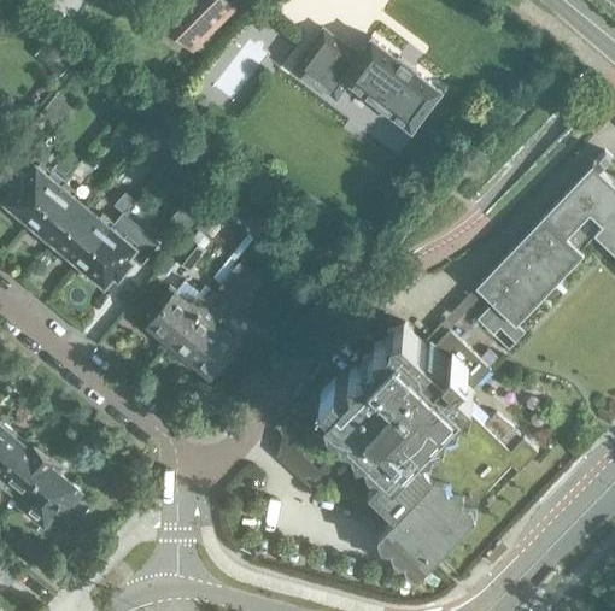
[(182,0),(160,22),(191,53),(232,12),(218,0),(182,0)]
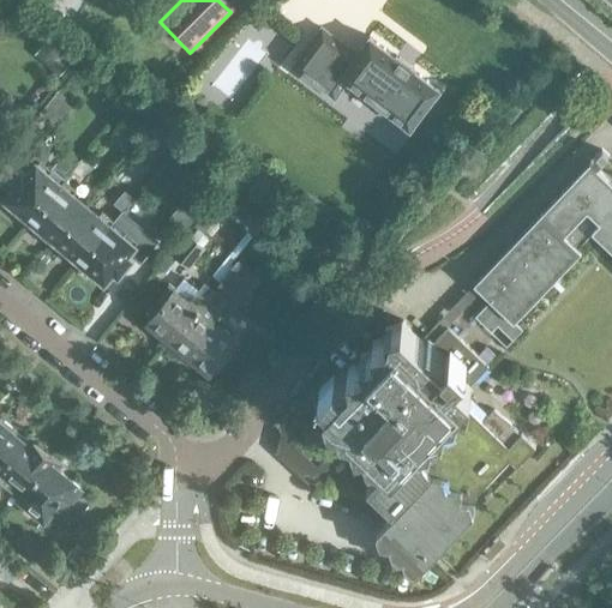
[(439,89),(383,46),(365,30),(348,53),(321,32),(289,72),(333,103),(345,86),(407,132),(439,89)]
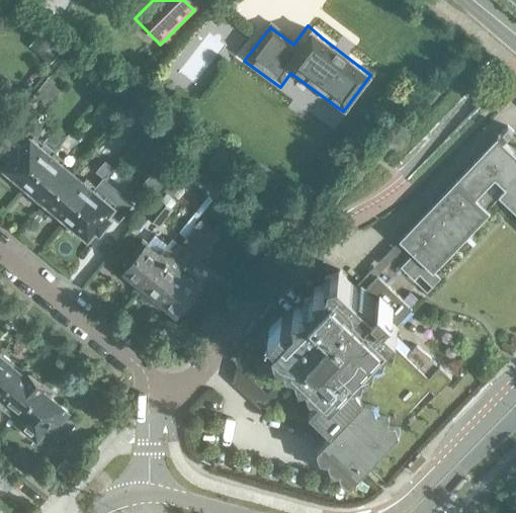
[(61,91),(49,80),(25,108),(38,119),(61,91)]
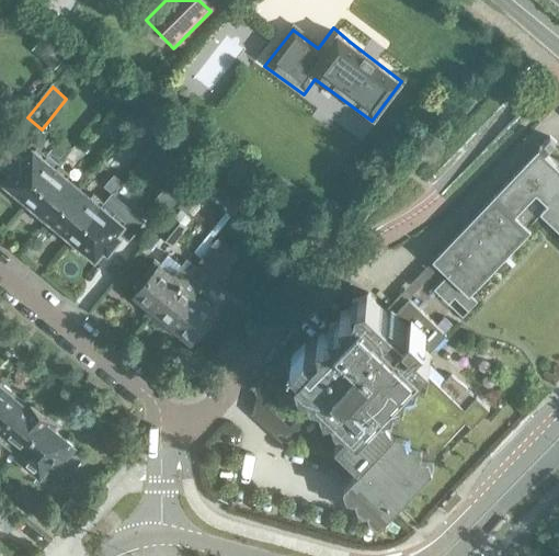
[(558,173),(550,165),(551,163),(545,158),(556,147),(549,142),(431,263),(468,298),(469,296),(529,234),(514,219),(534,197),(546,208),(538,216),(558,236),(558,173)]
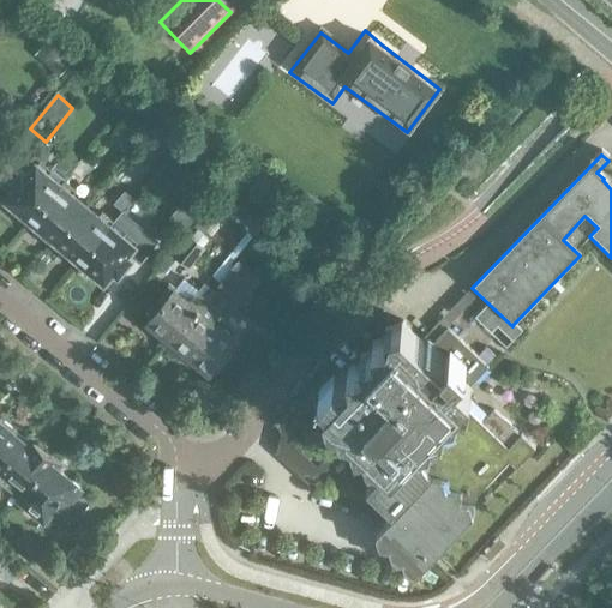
[(13,194),(4,205),(15,214),(15,220),(22,226),(28,226),(29,226),(61,187),(70,175),(76,168),(61,157),(47,175),(36,167),(25,179),(21,176),(9,191),(13,194)]
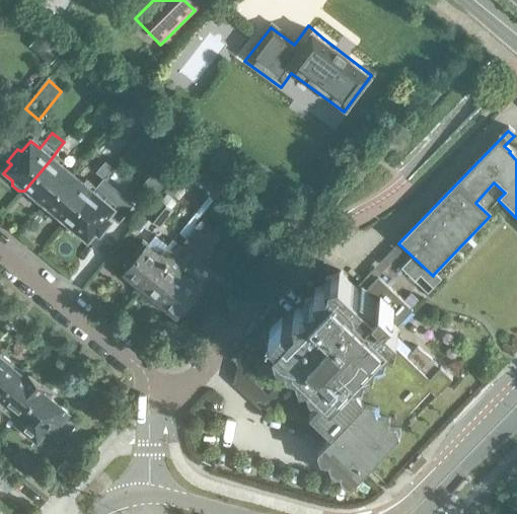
[(64,142),(59,148),(67,154),(76,143),(69,137),(64,142)]
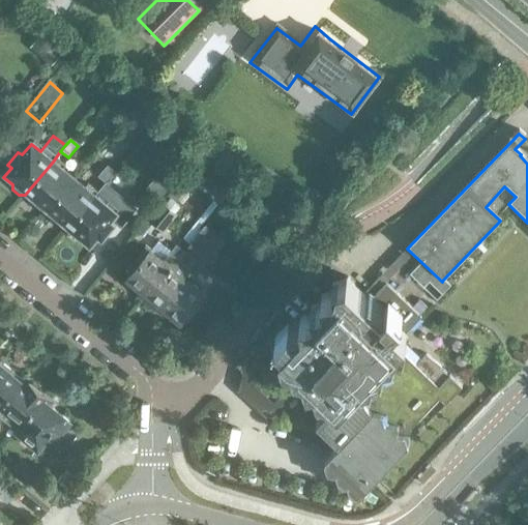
[(53,162),(25,195),(33,202),(33,207),(40,212),(45,211),(46,212),(74,179),(53,162)]
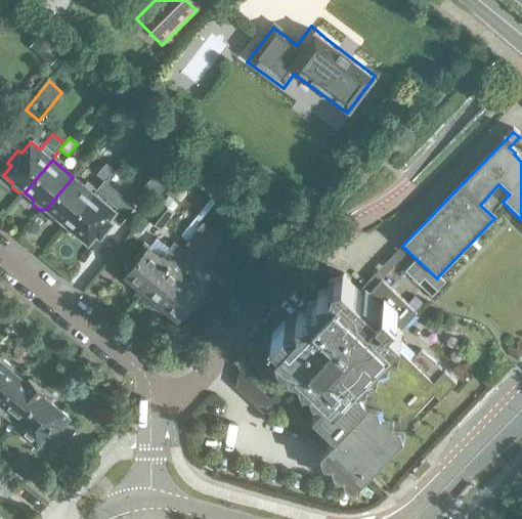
[(113,173),(104,167),(95,178),(101,184),(103,185),(113,173)]
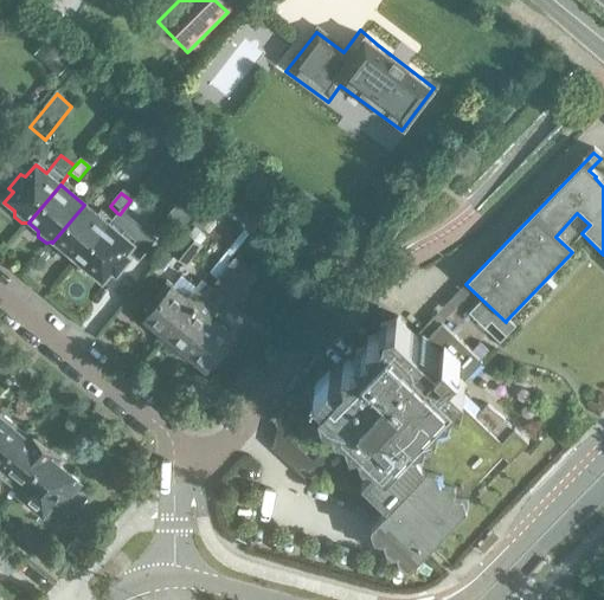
[(198,212),(182,199),(164,221),(179,234),(198,212)]
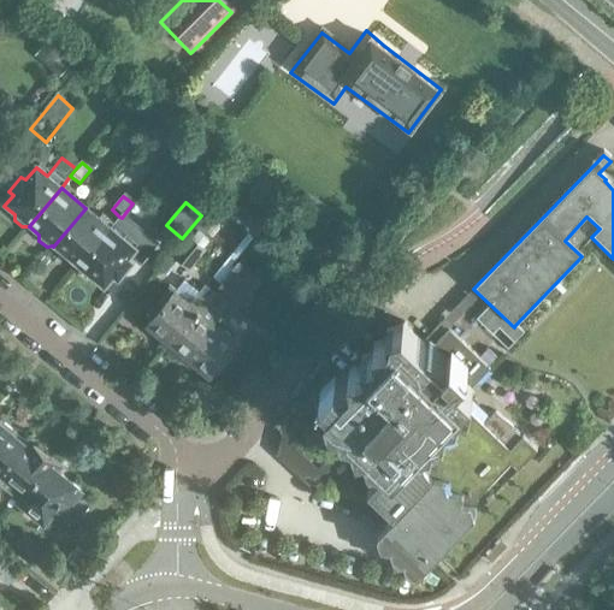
[(255,240),(264,230),(231,203),(224,213),(255,240)]
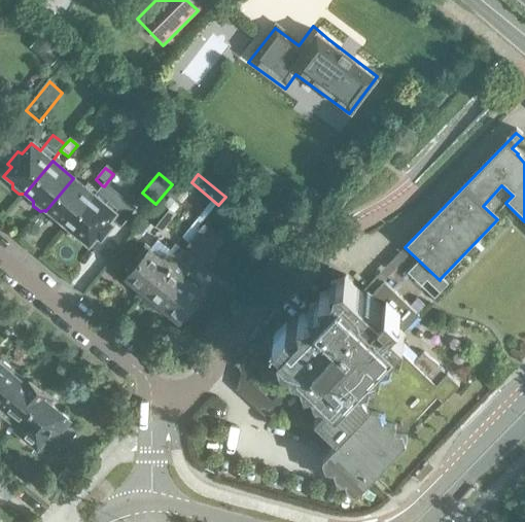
[(94,195),(73,178),(45,211),(46,212),(46,216),(54,222),(58,221),(66,229),(94,195)]
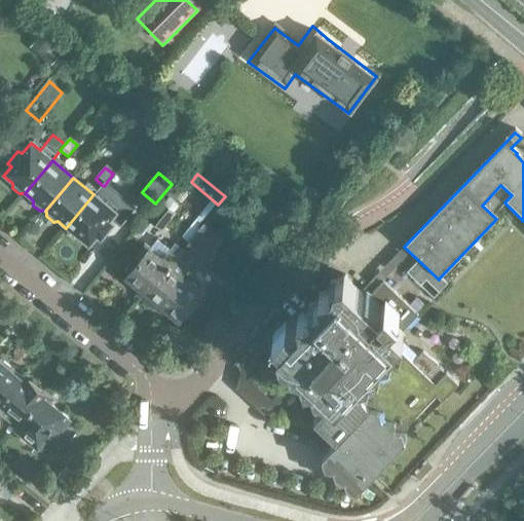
[(94,194),(66,228),(68,229),(67,233),(73,238),(78,238),(87,246),(95,236),(99,239),(109,227),(106,224),(107,222),(117,230),(134,211),(104,186),(102,185),(94,194)]
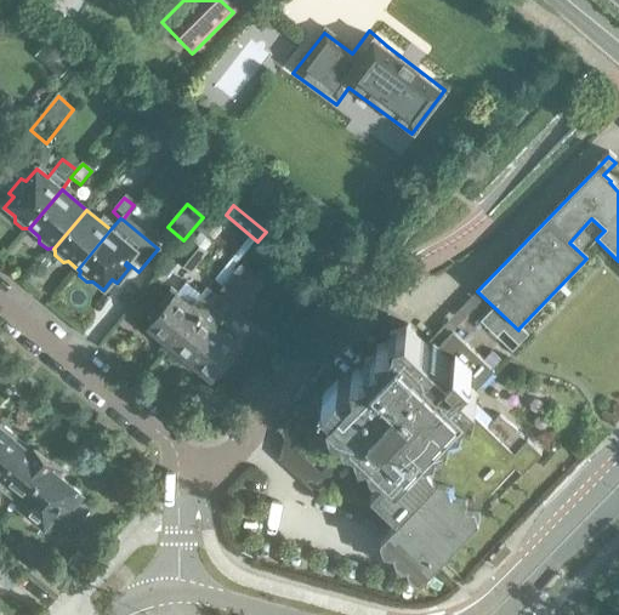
[(199,250),(216,228),(206,220),(194,233),(199,237),(192,245),(191,243),(172,263),(188,277),(206,256),(199,250)]
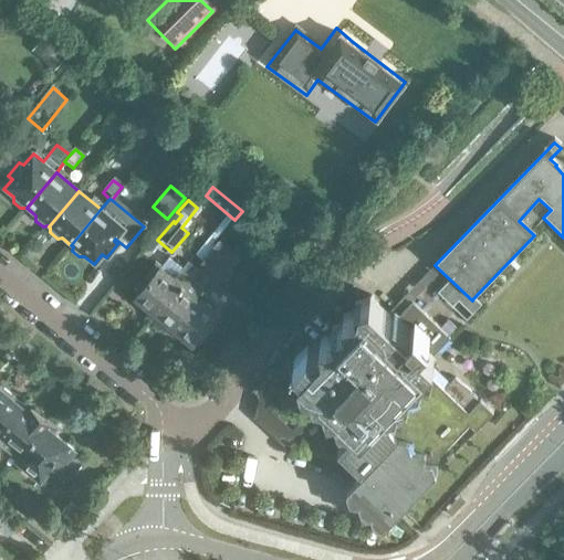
[(232,262),(221,253),(220,253),(216,259),(209,253),(195,271),(196,271),(185,284),(186,285),(156,320),(186,345),(198,330),(204,334),(218,316),(197,298),(201,293),(198,291),(205,283),(216,292),(229,275),(225,272),(226,270),(232,262)]
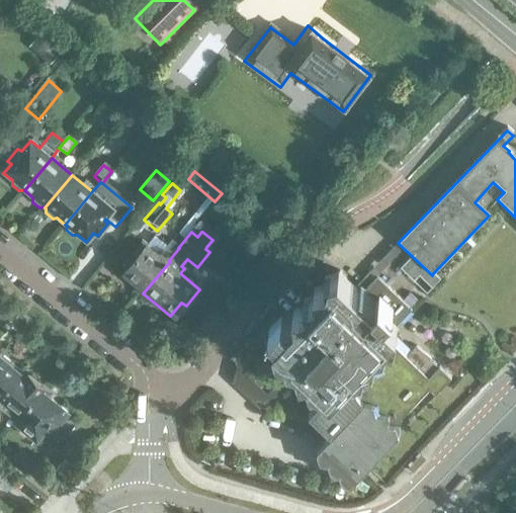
[(179,248),(178,248),(170,242),(163,251),(162,251),(159,255),(146,246),(133,262),(137,266),(125,279),(143,293),(170,261),(169,260),(179,248)]
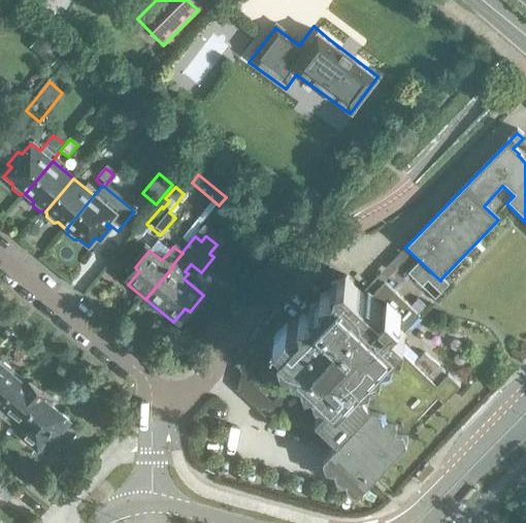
[(449,285),(441,279),(440,281),(422,263),(420,264),(418,262),(407,273),(434,299),(449,285)]
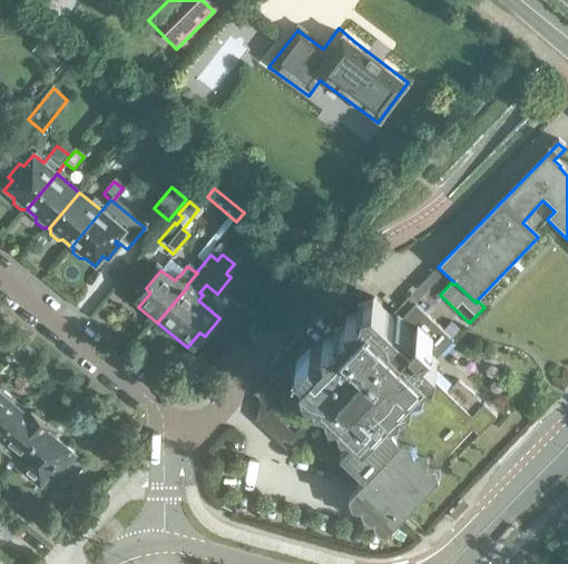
[(446,394),(436,384),(423,373),(434,362),(451,344),(413,307),(395,325),(372,302),(360,303),(359,313),(349,316),(346,325),(338,327),(335,337),(325,340),(323,350),(323,352),(315,359),(309,353),(296,365),(303,372),(302,374),(300,377),(303,387),(312,389),(315,399),(324,402),(324,403),(292,436),(260,406),(254,425),(291,459),(334,414),(339,418),(340,423),(350,425),(361,435),(340,457),(364,481),(359,486),(346,498),(350,510),(359,512),(362,521),(372,523),(374,533),(379,534),(385,535),(438,481),(434,471),(472,432),(478,437),(496,418),(482,406),(481,407),(457,383),(446,394)]
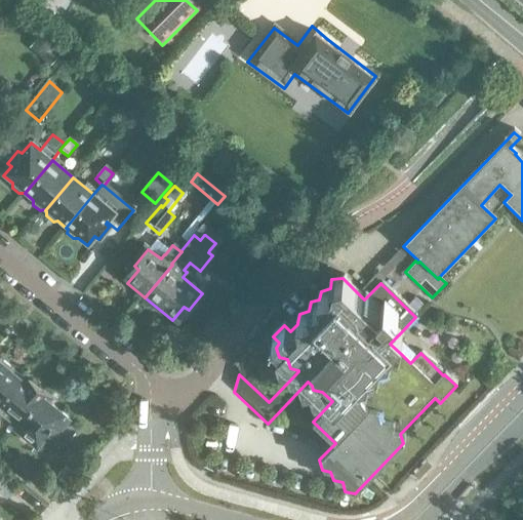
[(0,402),(17,382),(0,367),(0,402)]
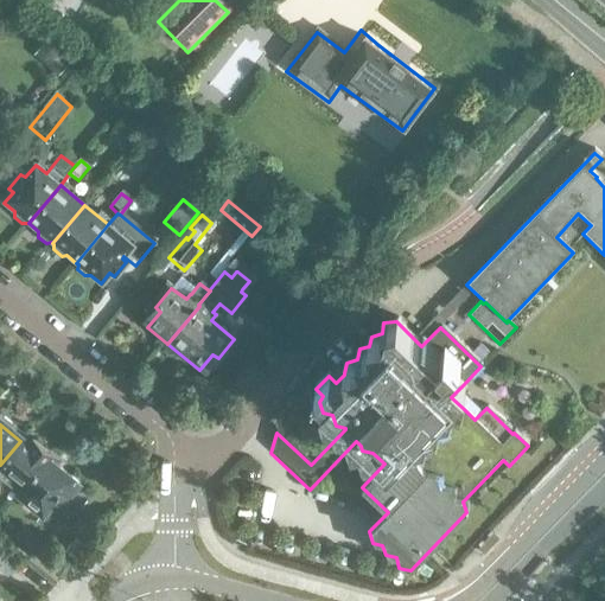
[(0,480),(17,494),(48,458),(32,445),(29,448),(20,441),(0,465),(0,480)]
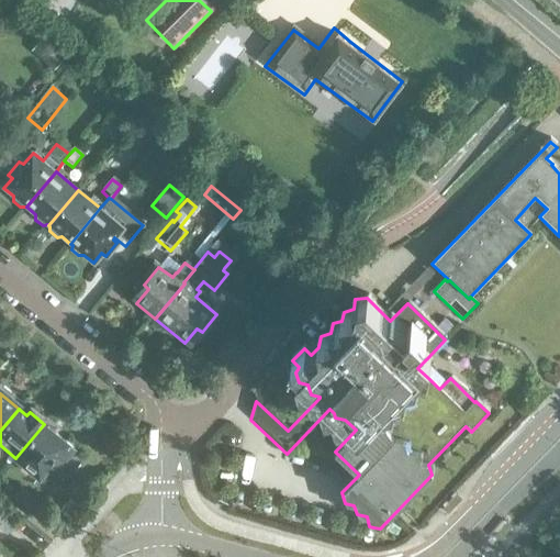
[(15,458),(43,480),(43,479),(58,492),(71,477),(59,467),(70,455),(64,449),(66,447),(43,429),(45,426),(44,424),(15,458)]
